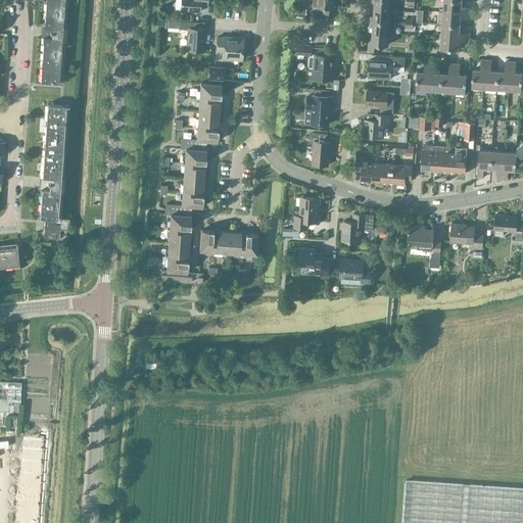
[(47,3),(46,11),(64,12),(64,0),(48,0),(49,3),(47,3)]
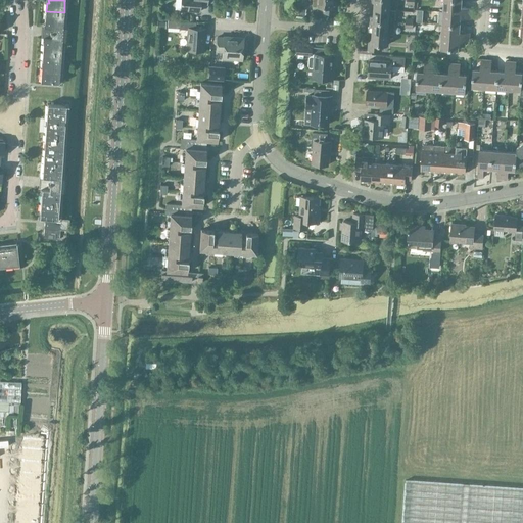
[(181,0),(181,11),(199,12),(200,5),(207,5),(207,0),(181,0)]
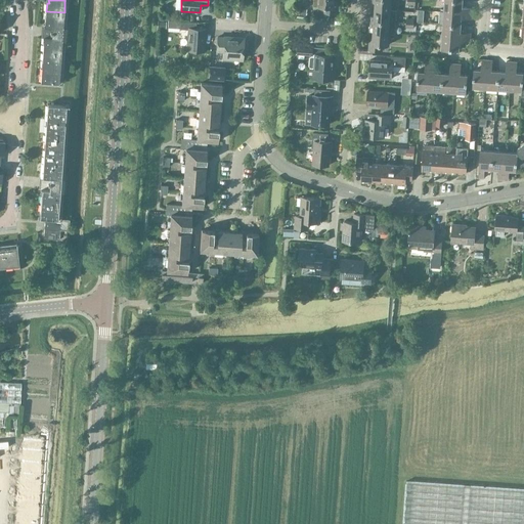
[(313,0),(313,5),(323,6),(323,12),(337,13),(338,2),(335,2),(334,0),(313,0)]
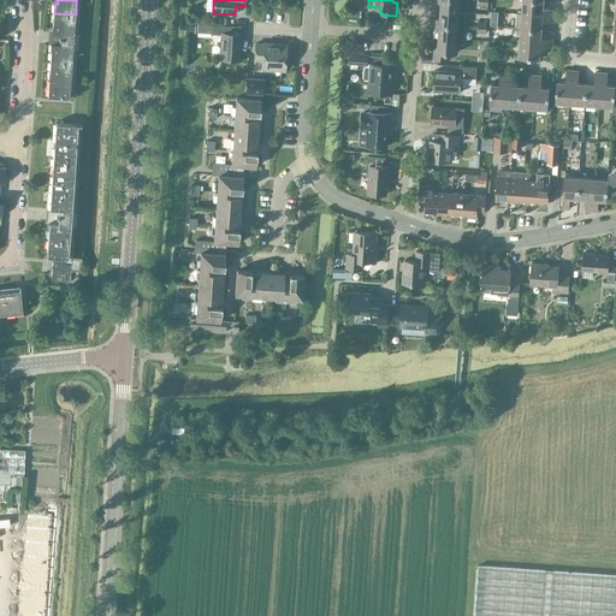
[(437,0),(437,4),(440,4),(440,10),(458,11),(458,0),(437,0)]
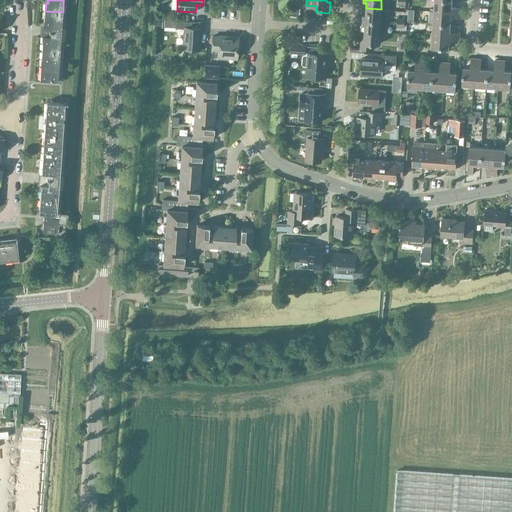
[(434,0),(433,0),(433,12),(460,14),(461,9),(451,8),(451,1),(434,0)]
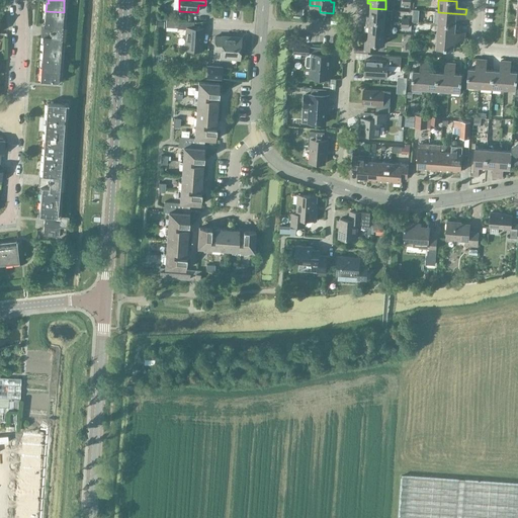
[(366,15),(366,20),(391,22),(391,10),(385,9),(370,8),(369,15),(366,15)]
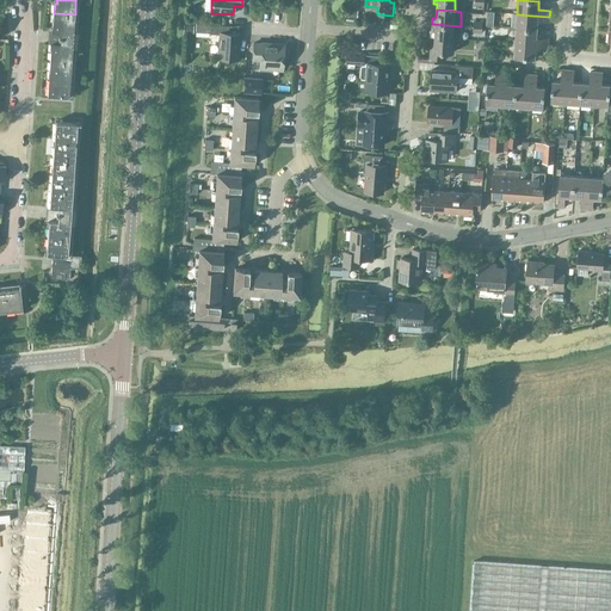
[(54,13),(54,23),(56,24),(55,31),(56,31),(74,32),(75,14),(54,13)]
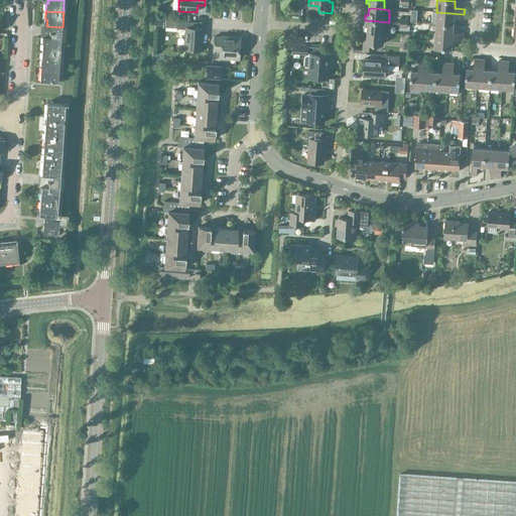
[(433,12),(432,23),(435,24),(453,25),(454,18),(464,19),(464,14),(436,12),(433,12)]
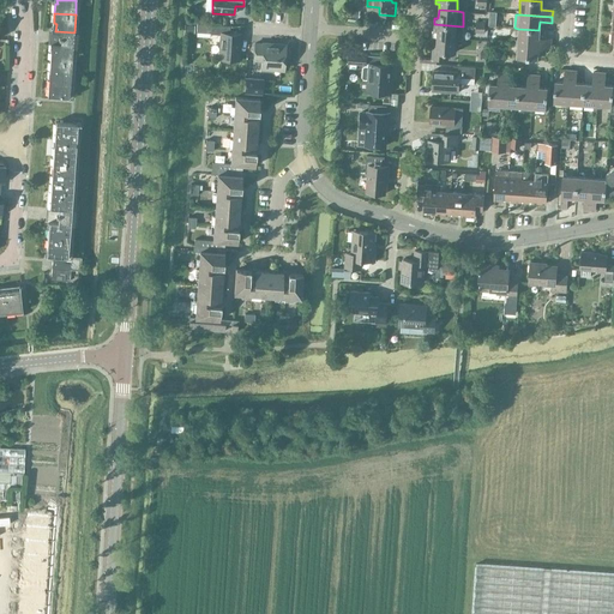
[(434,24),(434,30),(438,30),(437,38),(455,38),(462,40),(463,26),(434,24)]
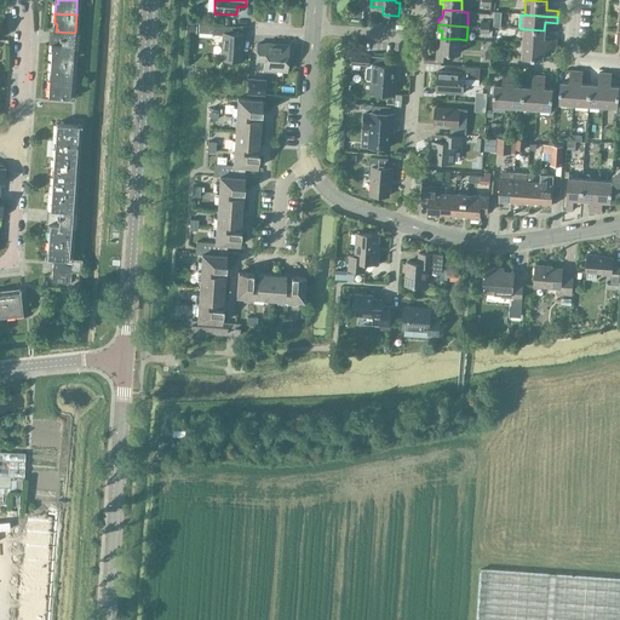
[(231,27),(213,26),(213,35),(222,36),(220,61),(241,62),(242,35),(231,34),(231,27)]
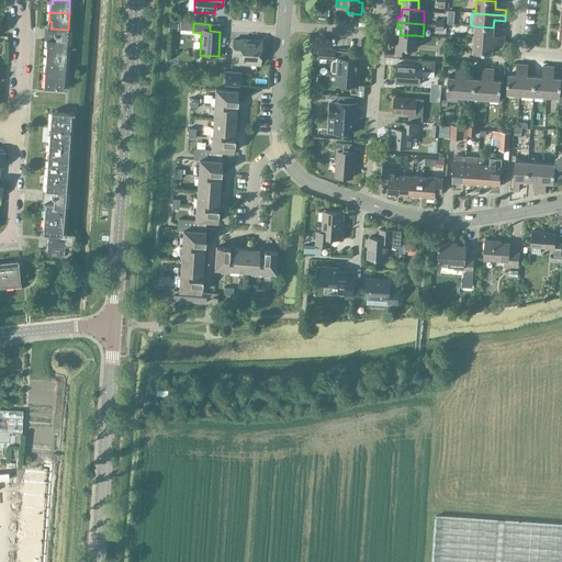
[(474,26),(473,40),(504,42),(504,35),(493,35),(493,27),(474,26)]
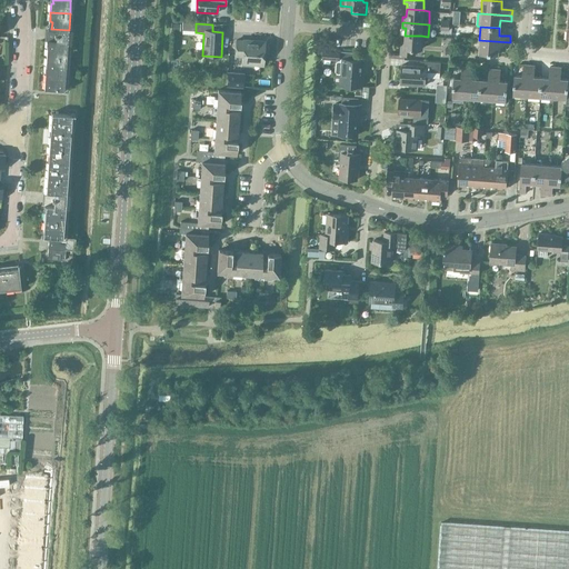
[(52,29),(51,41),(68,42),(69,30),(52,29)]
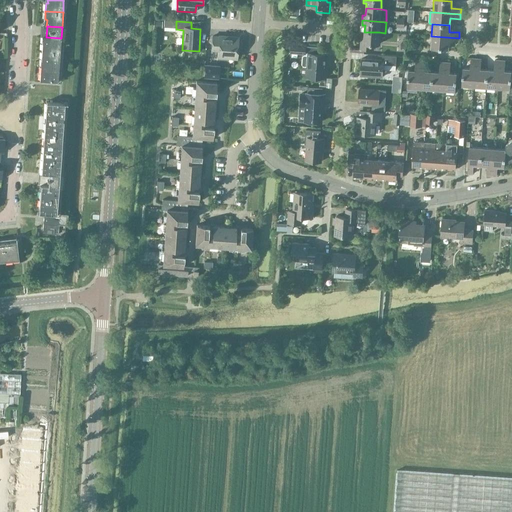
[(364,38),(361,37),(360,48),(373,49),(374,43),(378,44),(379,32),(364,32),(364,38)]
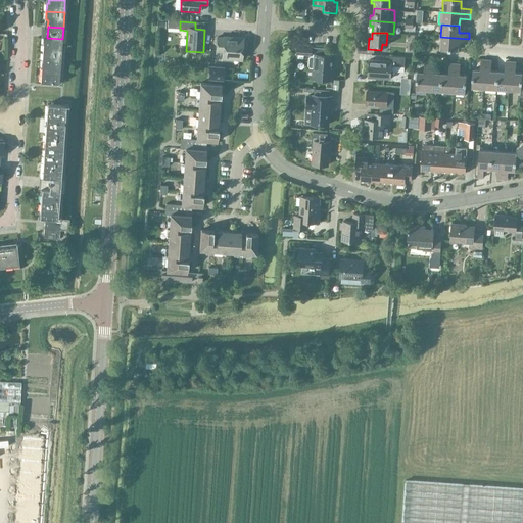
[(222,59),(241,61),(243,39),(223,37),(222,39),(217,38),(216,52),(223,52),(222,59)]
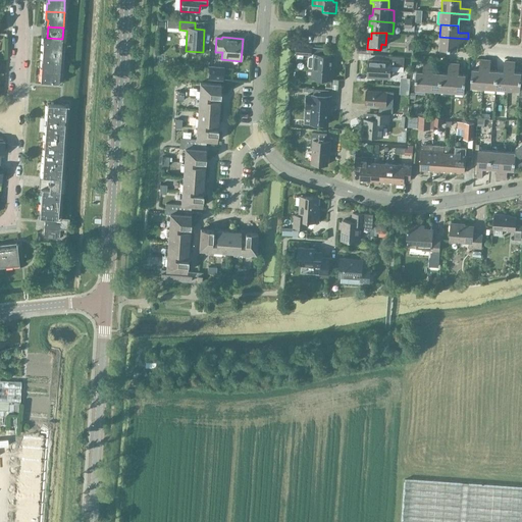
[(468,39),(439,37),(438,49),(457,50),(457,43),(467,44),(468,39)]
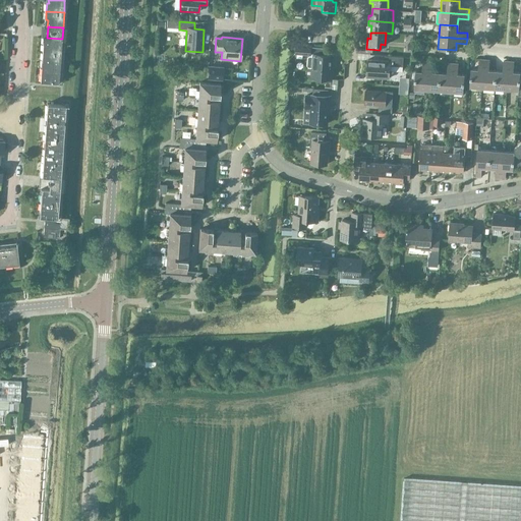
[(44,44),(43,52),(61,53),(62,39),(47,38),(46,38),(46,44),(44,44)]
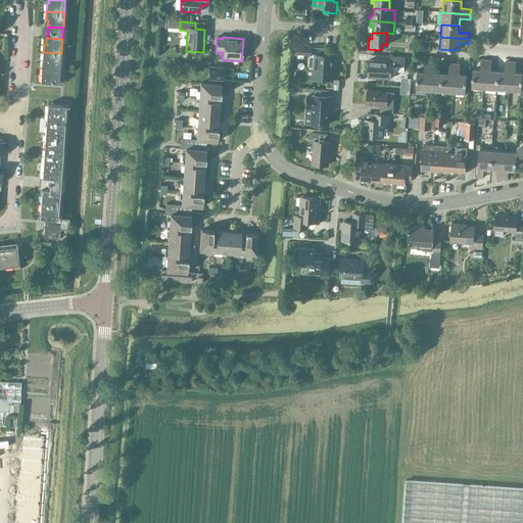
[(43,52),(43,60),(45,60),(45,66),(60,67),(61,53),(43,52)]
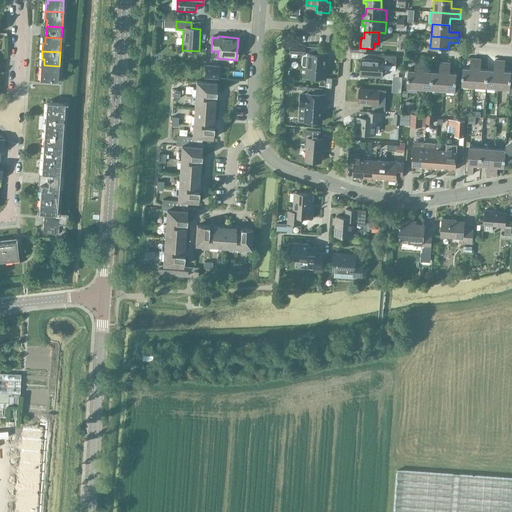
[(326,55),(308,54),(307,67),(303,67),(301,68),(301,74),(302,76),(307,76),(307,77),(324,78),(326,55)]
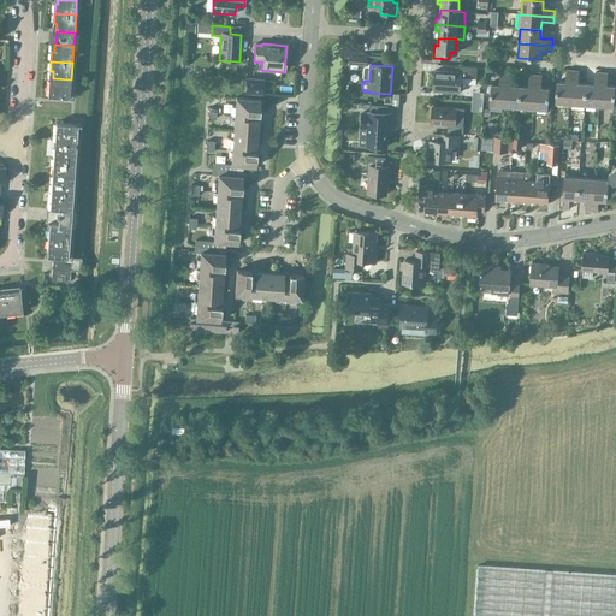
[(434,70),(433,90),(460,93),(460,83),(474,83),(475,66),(460,65),(460,71),(434,70)]
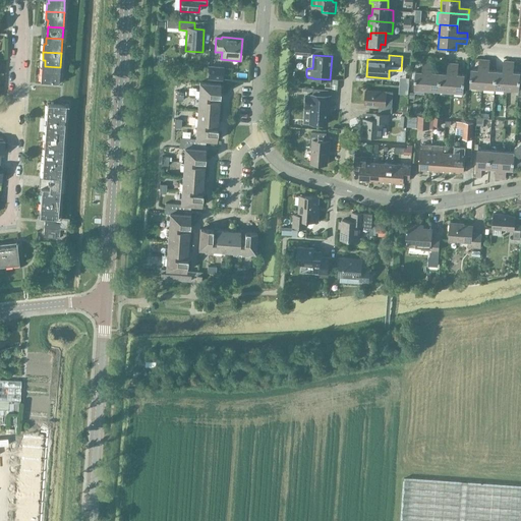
[(470,69),(469,87),(481,88),(483,60),(478,59),(477,70),(470,69)]
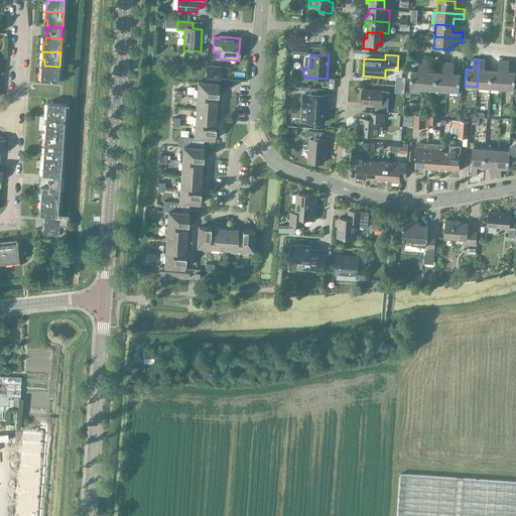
[(477,87),(489,88),(490,71),(484,71),(484,59),(479,59),(477,87)]
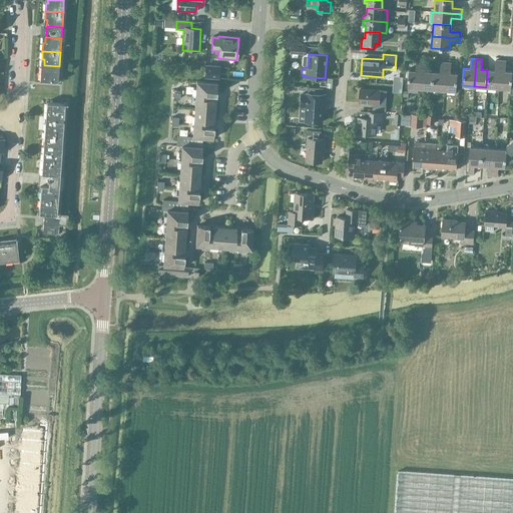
[(407,86),(420,87),(422,61),(417,60),(416,70),(409,70),(407,86)]
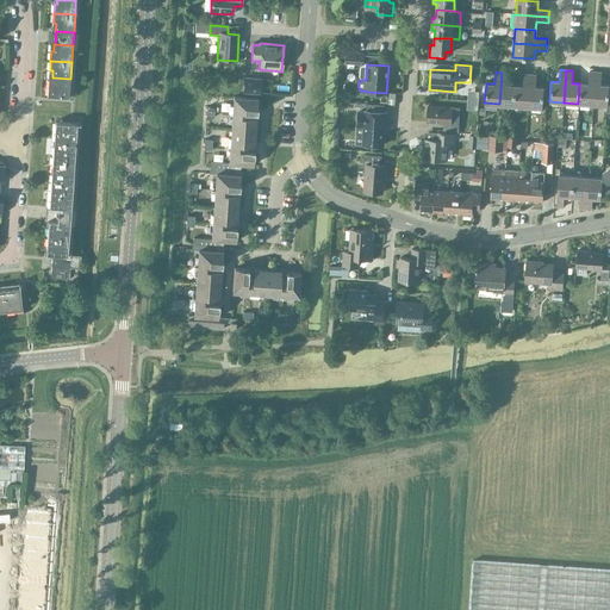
[(579,83),(578,104),(592,105),(595,73),(589,72),(587,85),(579,83)]
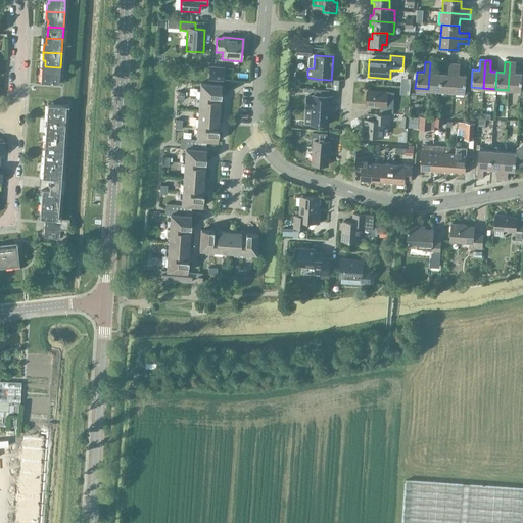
[(428,89),(439,90),(441,74),(434,73),(435,62),(430,62),(428,89)]
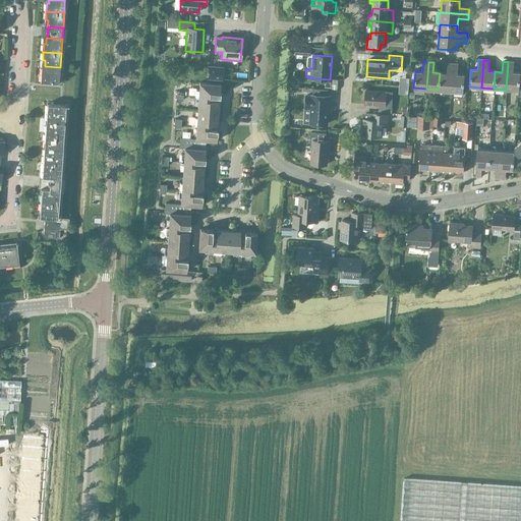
[(508,62),(506,90),(518,91),(519,79),(519,73),(512,73),(513,62),(508,62)]
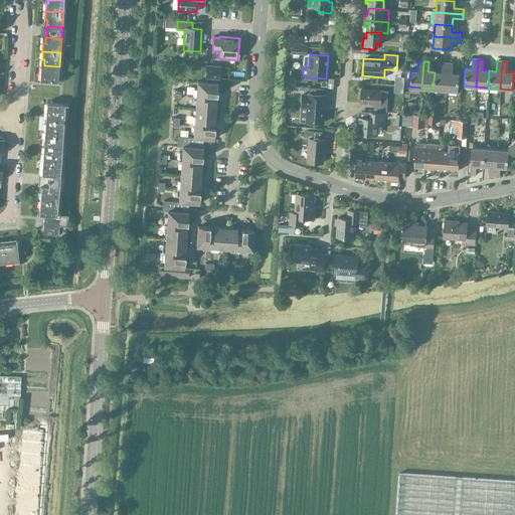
[(433,89),(446,90),(448,63),(442,62),(442,72),(435,72),(433,89)]
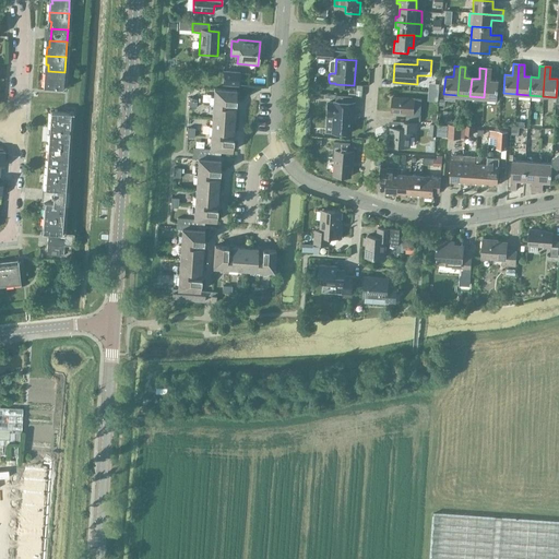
[(486,69),(484,97),(497,98),(498,80),(490,80),(491,69),(486,69)]
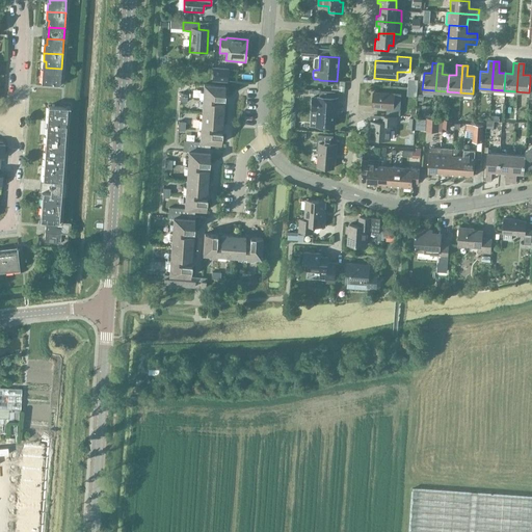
[(43,74),(43,82),(61,83),(61,82),(61,69),(46,68),(45,74),(43,74)]
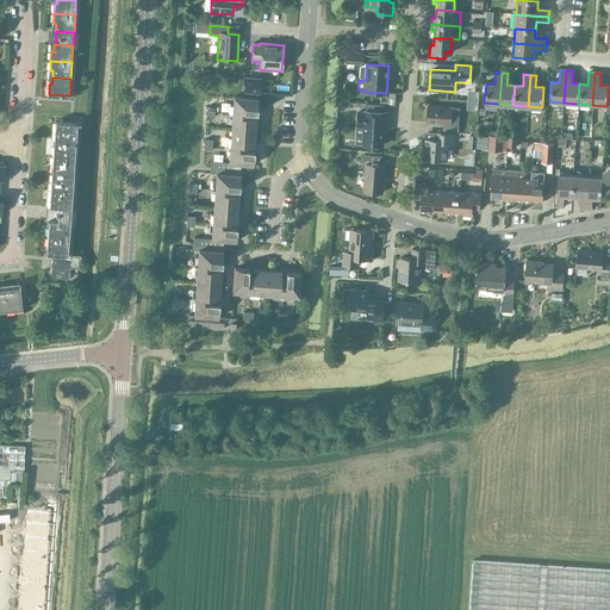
[(261,79),(244,78),(243,92),(261,93),(261,79)]
